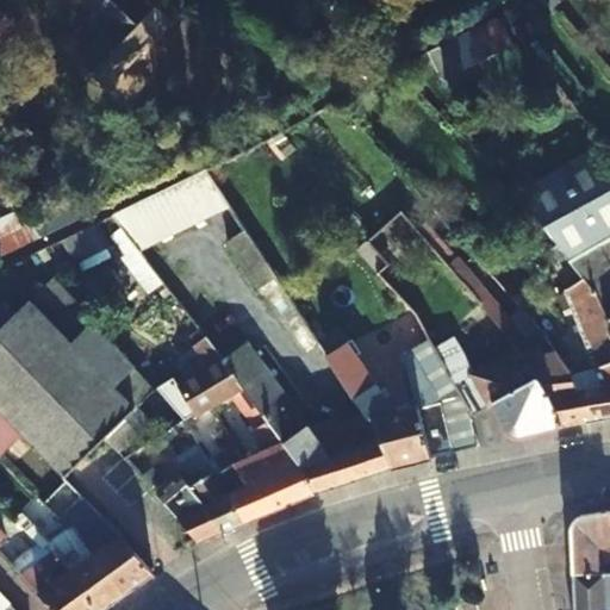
[(76,0),(86,8),(91,4),(109,22),(104,26),(70,61),(98,88),(165,20),(143,0),(76,0)]
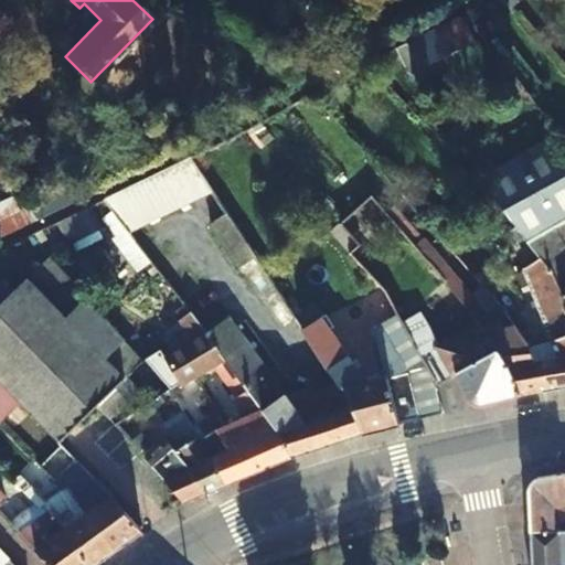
[(84,3),(80,8),(96,24),(100,20),(84,3)]
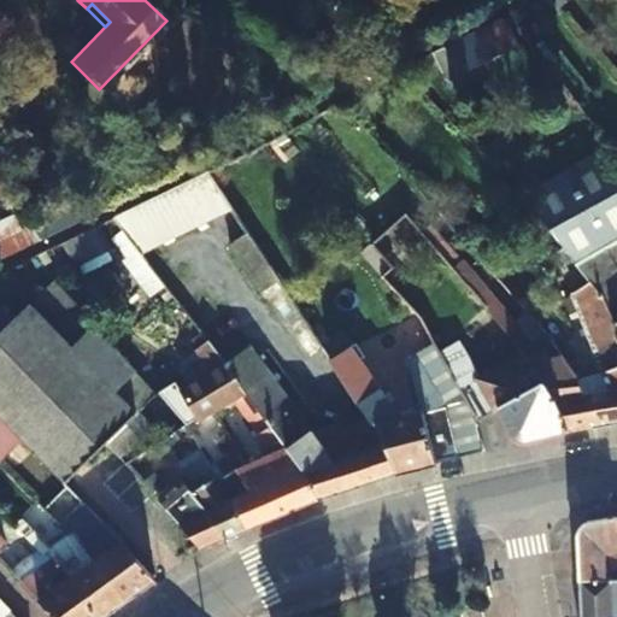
[(430,52),(441,64),(450,60),(454,70),(512,41),(499,17),(430,52)]
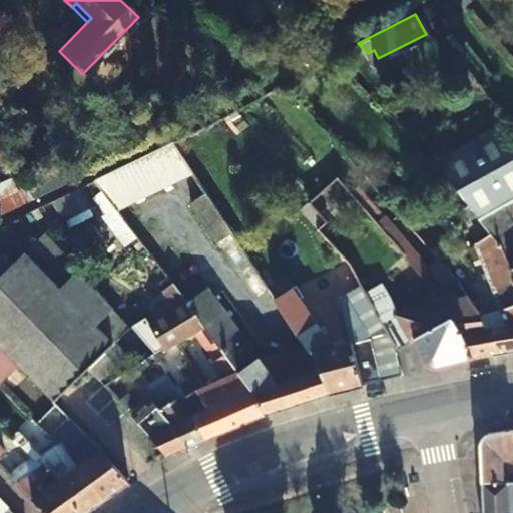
[(358,43),(329,58),(339,67),(367,53),(358,43)]
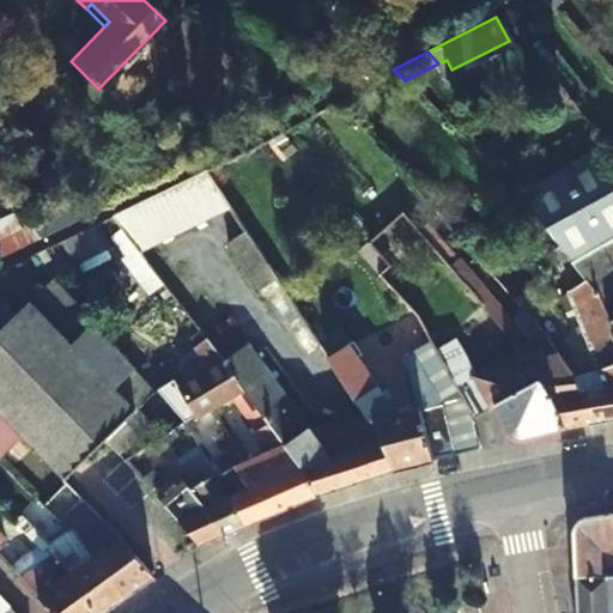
[(612,158),(602,145),(542,180),(602,247),(612,269),(612,158)]
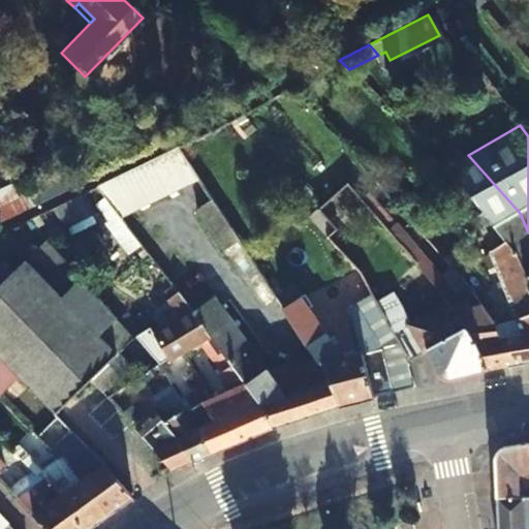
[(30,208),(83,182),(76,169),(21,195),(30,208)]
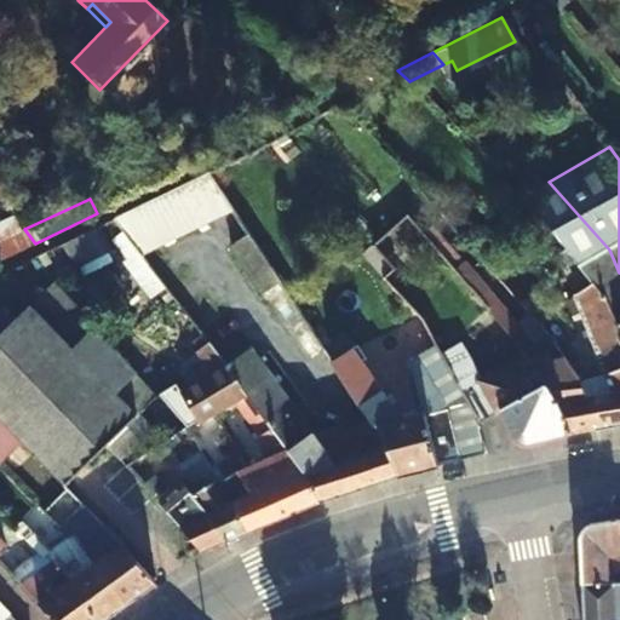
[(0,259),(35,244),(24,229),(17,233),(10,217),(0,220),(0,259)]
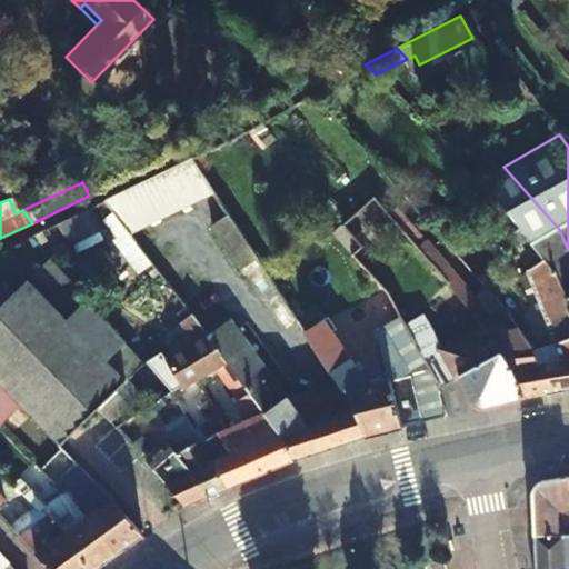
[(68,241),(99,226),(90,206),(58,221),(68,241)]
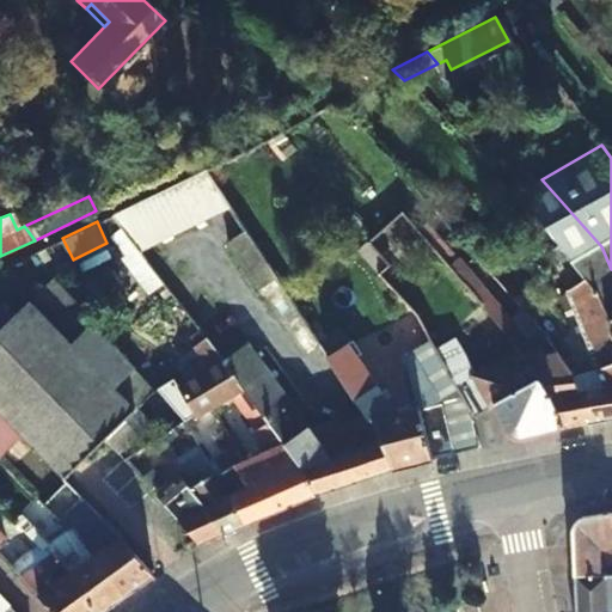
[(291,306),(243,232),(225,244),(273,317),(291,306)]
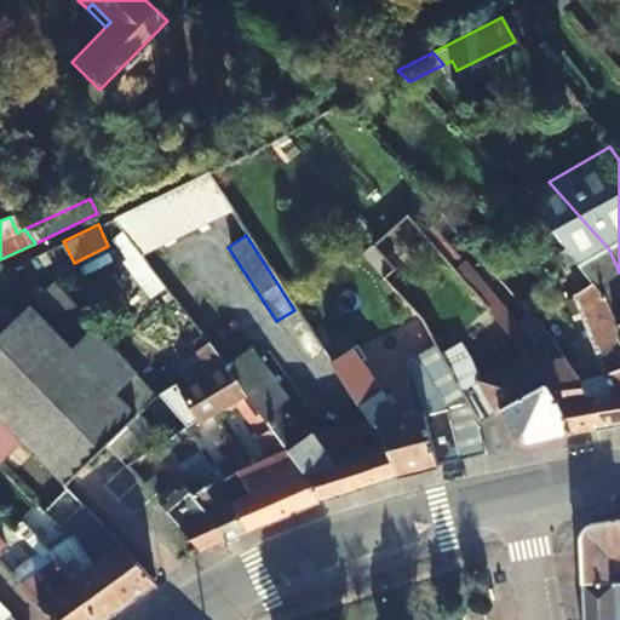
[(619,273),(609,250),(578,267),(592,283),(600,293),(619,346),(619,273)]
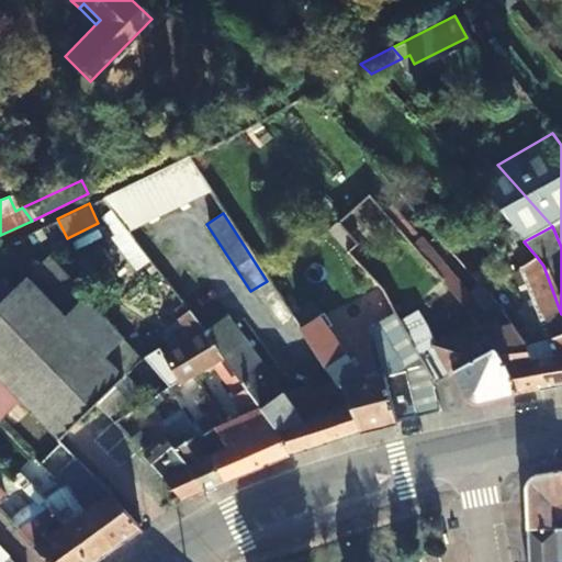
[(521,339),(510,326),(492,327),(416,238),(412,244),(442,280),(441,282),(473,323),(493,347),(512,392),(537,388),(528,362),(521,339)]
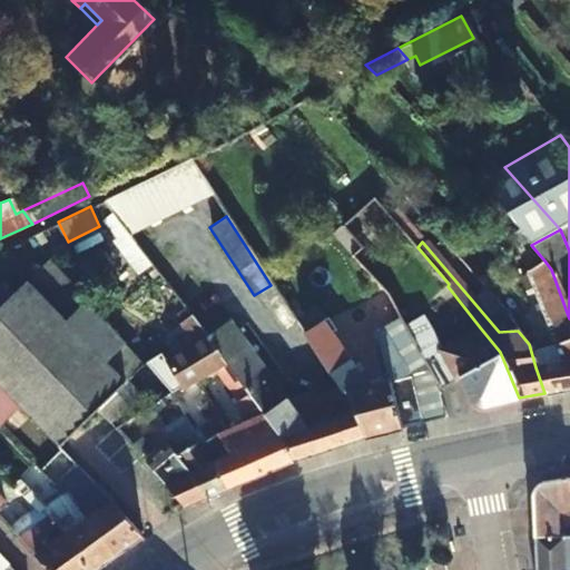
[(59,448),(96,411),(112,430),(126,420),(108,399),(125,383),(106,365),(124,347),(84,305),(86,301),(46,261),(9,296),(0,287),(0,387),(17,405),(59,448)]
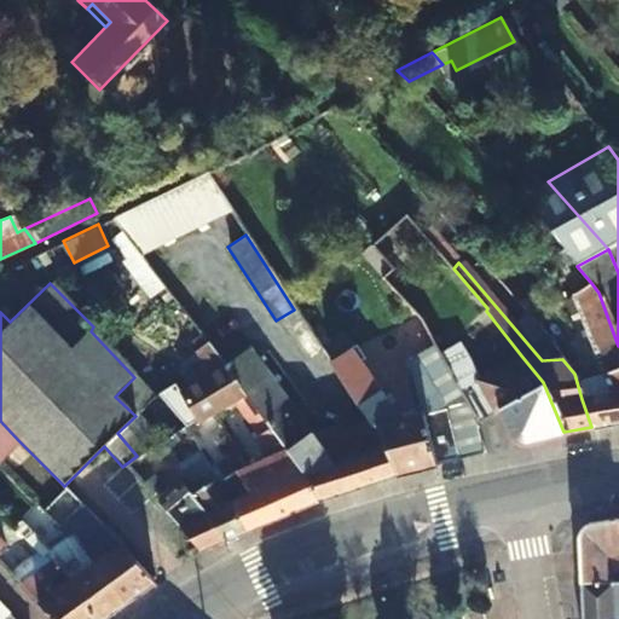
[(618,346),(599,293),(591,283),(571,296),(606,394),(582,399),(591,427),(618,421),(618,346)]
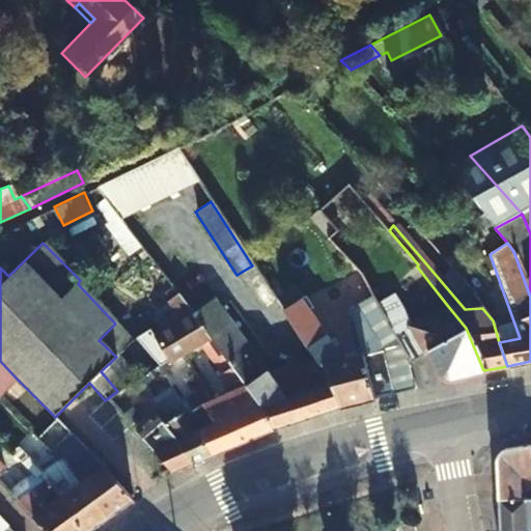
[(458,275),(475,298),(486,288),(471,268),(458,275)]
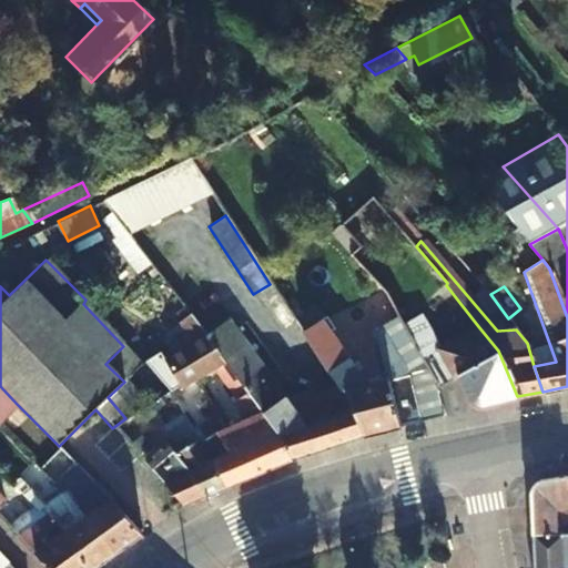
[(419,358),(395,310),(371,323),(358,302),(350,306),(377,362),(381,361),(385,377),(359,384),(354,369),(323,321),(302,334),(334,384),(338,391),(344,389),(363,436),(415,423),(404,379),(427,374),(419,358)]
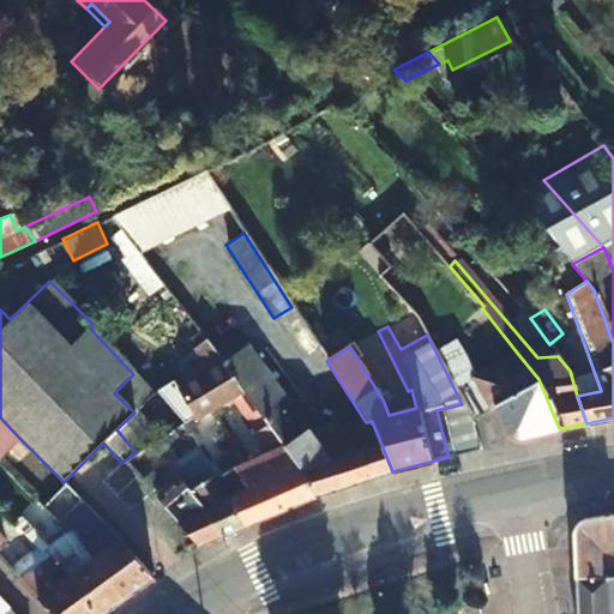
[(302,471),(312,498),(392,471),(372,421),(366,422),(361,415),(341,423),(337,420),(307,429),(245,345),(221,363),(242,392),(268,425),(302,471)]
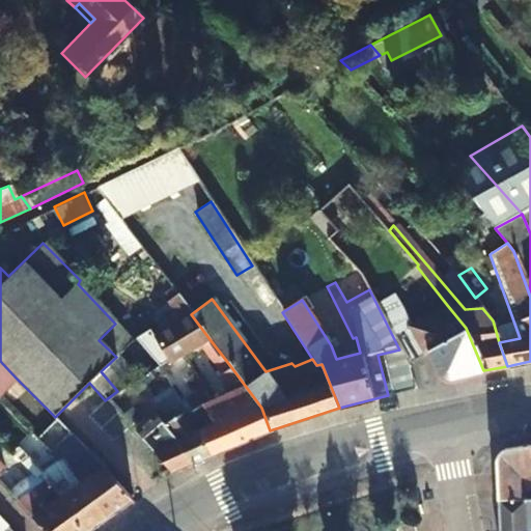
[(399,350),(407,364),(426,354),(438,373),(447,380),(483,370),(466,328),(447,305),(392,335),(399,350)]
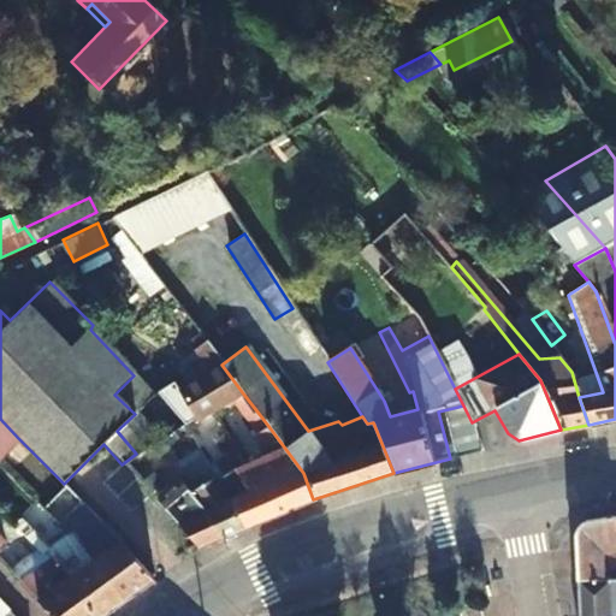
[(243,394),(221,365),(177,391),(194,420),(243,394)]
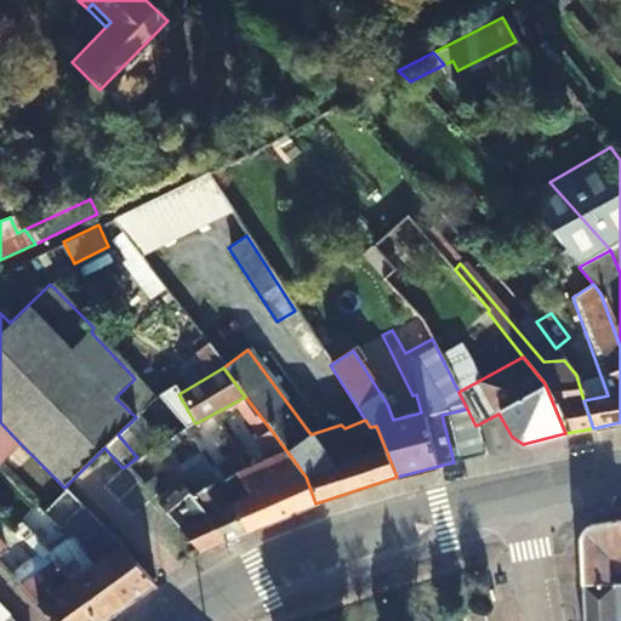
[(0,459),(18,442),(0,422),(0,459)]
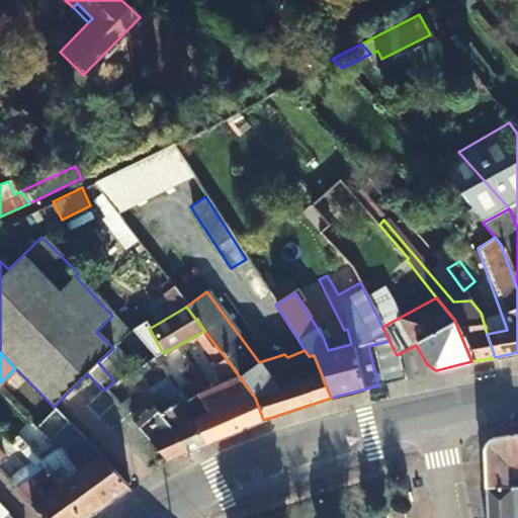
[(152,357),(131,371),(137,380),(158,366),(152,357)]
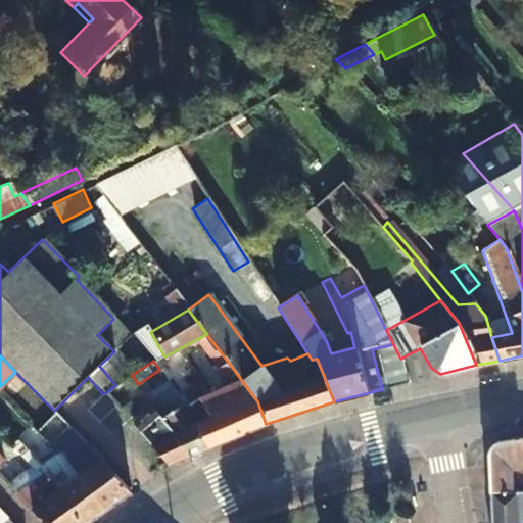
[(257,401),(228,362),(216,371),(226,385),(183,406),(209,448),(266,424),(257,401)]
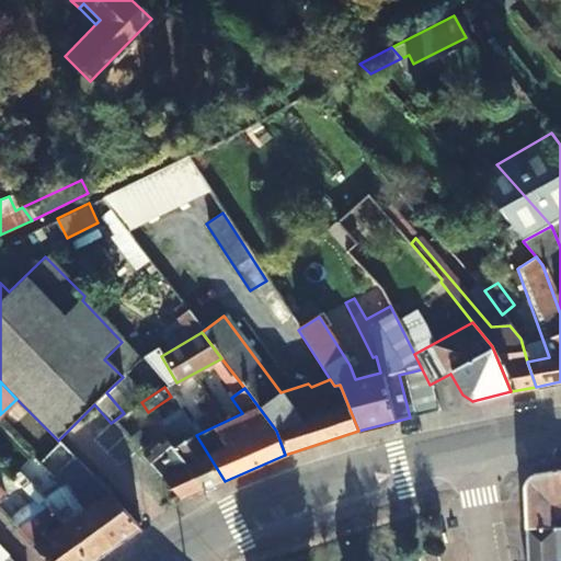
[(225,481),(196,435),(189,424),(164,438),(203,490),(225,481)]
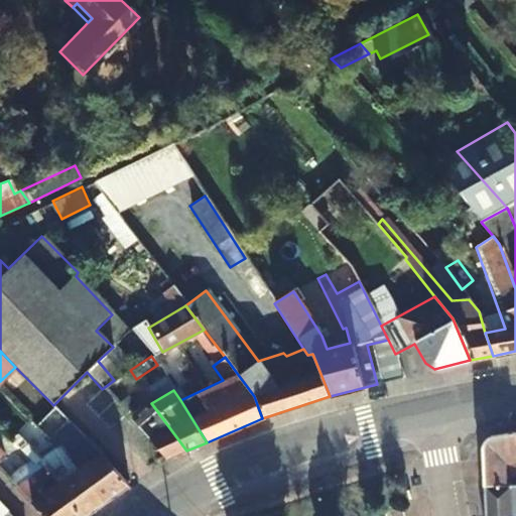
[(186,450),(151,403),(140,411),(127,395),(116,404),(165,460),(186,450)]
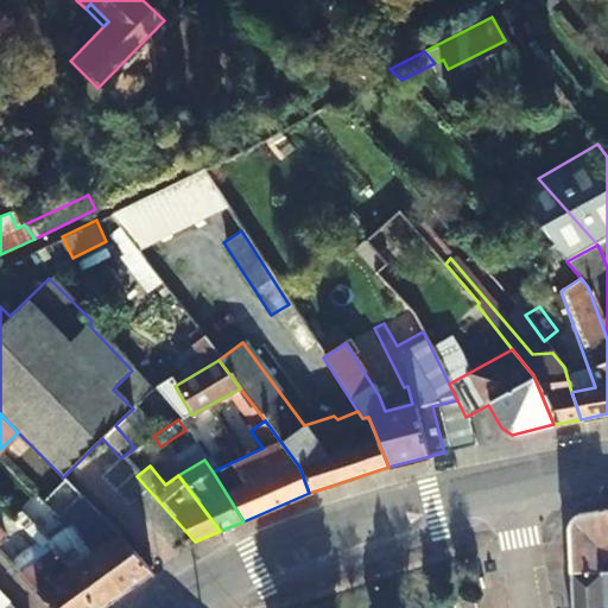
[(70,537),(76,533),(127,588),(150,571),(80,495),(55,520),(70,537)]
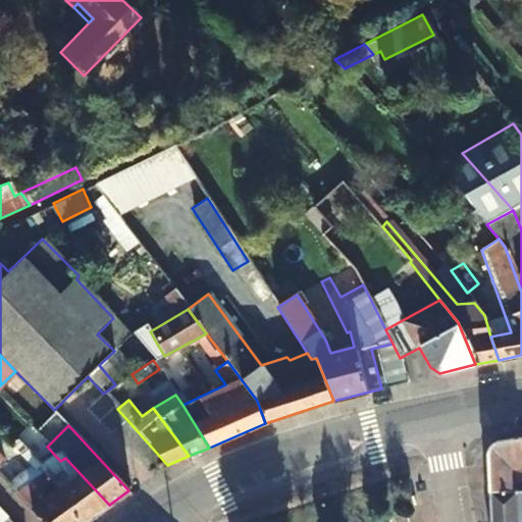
[(521,466),(521,438),(501,441),(492,445),(489,449),(487,451),(489,491),(491,491),(513,490),(511,468),(521,466)]
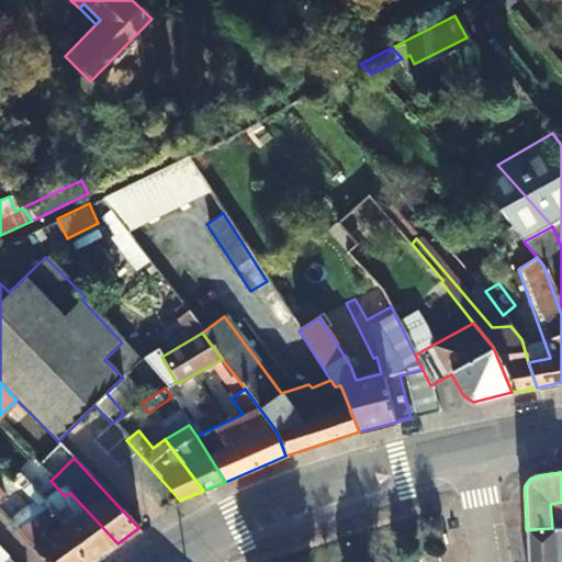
[(38,479),(23,490),(35,507),(52,495),(38,479)]
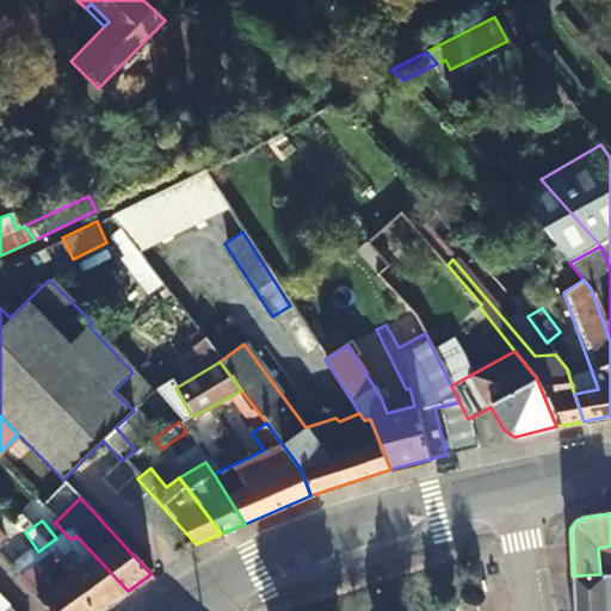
[(0,555),(12,569),(31,553),(11,532),(5,537),(0,531),(0,555)]
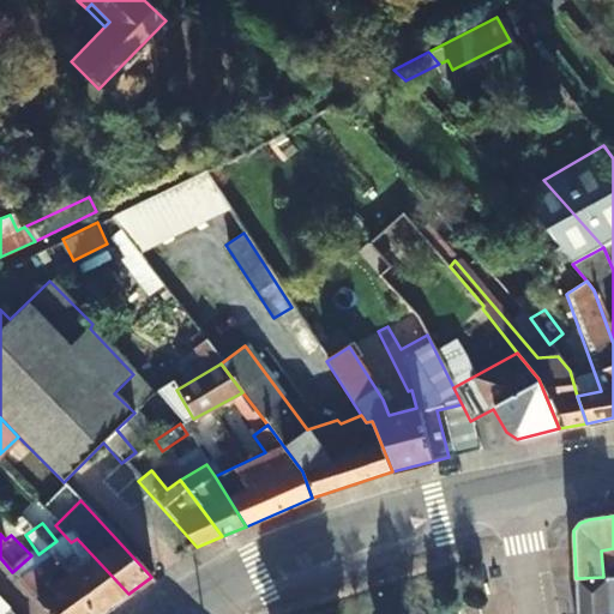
[(77,539),(71,542),(68,546),(84,563),(67,575),(102,612),(128,594),(77,539)]
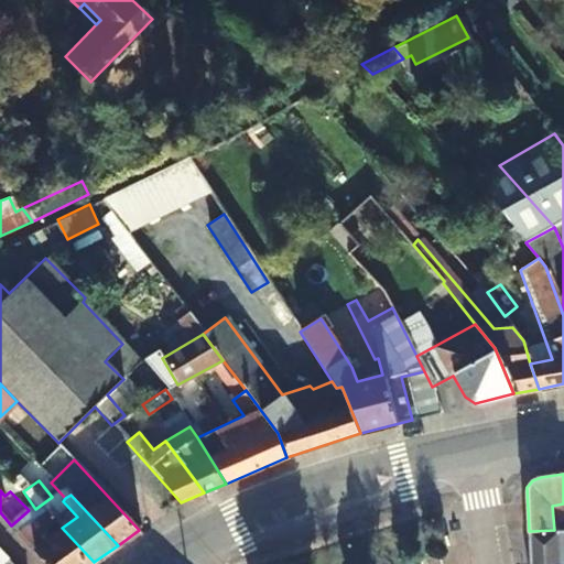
[(90,563),(94,562),(62,528),(52,517),(21,535),(47,563),(90,563)]
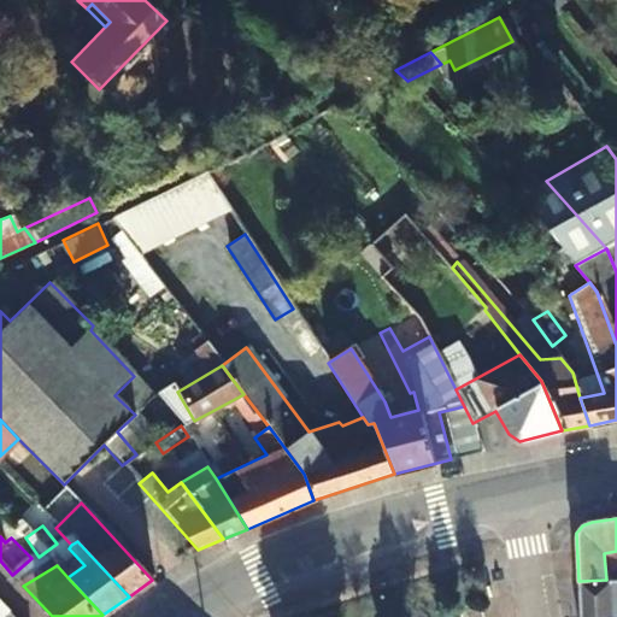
[(616,616),(616,579),(606,580),(581,581),(579,581),(579,616),(616,616)]
